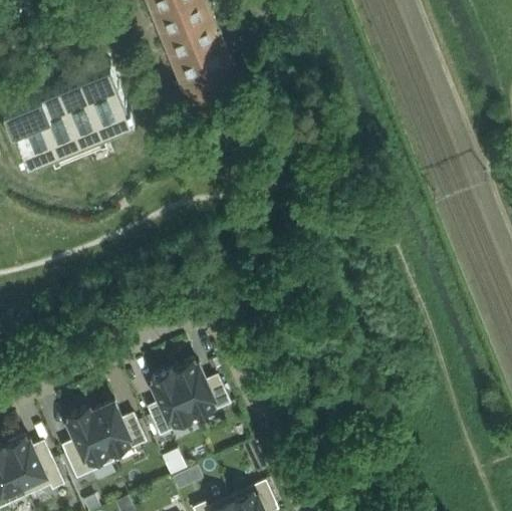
[(204,0),(145,0),(186,99),(236,78),(204,0)]
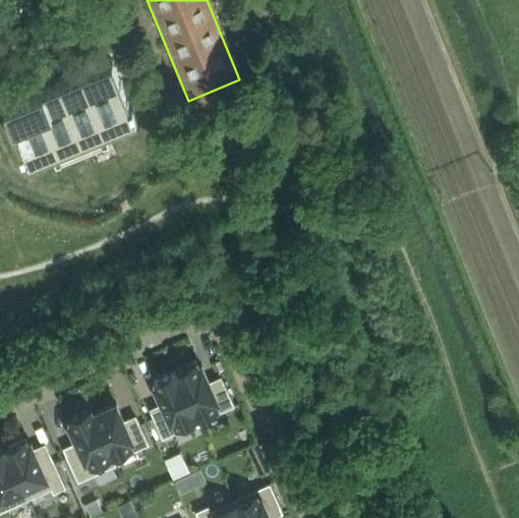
[(110,62),(2,106),(20,151),(18,152),(18,153),(19,156),(22,155),(25,164),(48,155),(52,165),(54,170),(109,148),(107,142),(103,132),(133,120),(129,112),(129,111),(133,110),(131,105),(128,107),(110,62)]
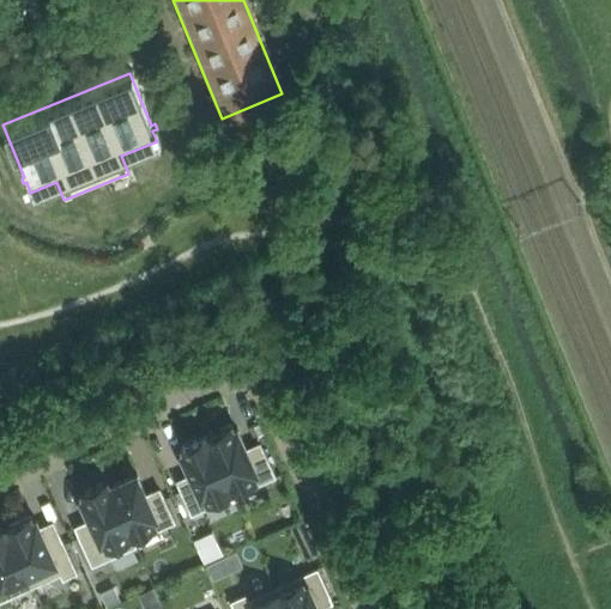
[(204,439),(231,499),(273,480),(261,451),(247,458),(235,431),(231,433),(229,427),(204,438),(205,439),(204,439)]
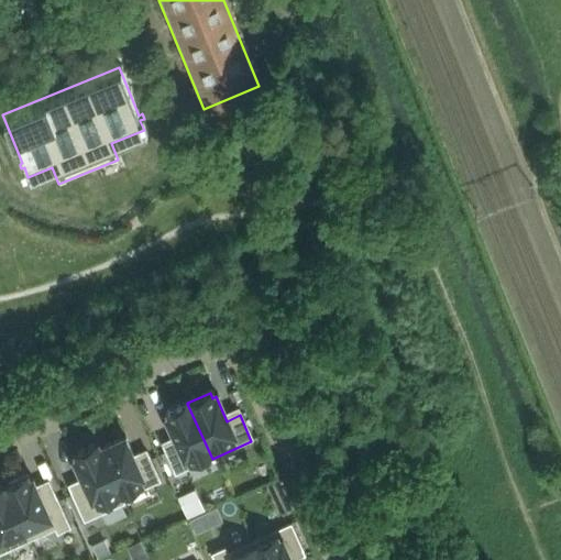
[(212,459),(187,404),(165,414),(167,418),(164,420),(175,445),(162,450),(174,476),(212,459)]
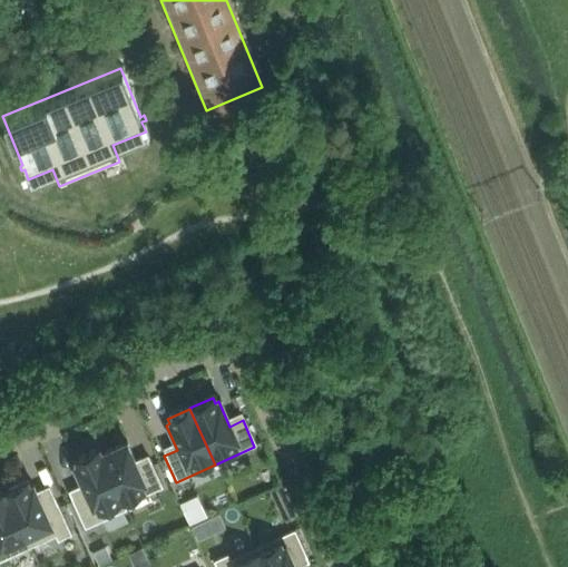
[(125,443),(99,456),(98,456),(124,511),(164,494),(149,462),(136,469),(125,443)]
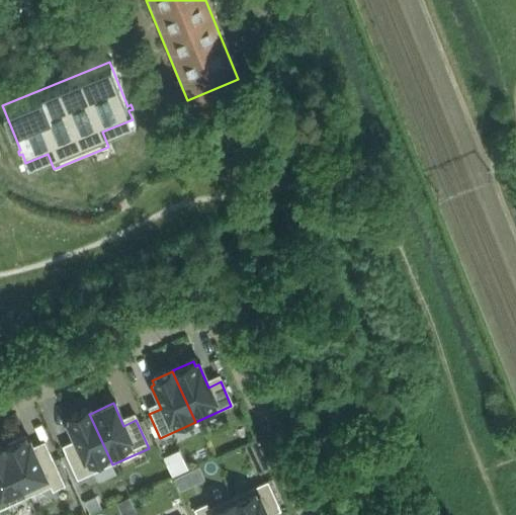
[(112,464),(89,414),(90,414),(88,409),(67,419),(69,424),(66,425),(76,447),(63,453),(76,482),(112,464)]
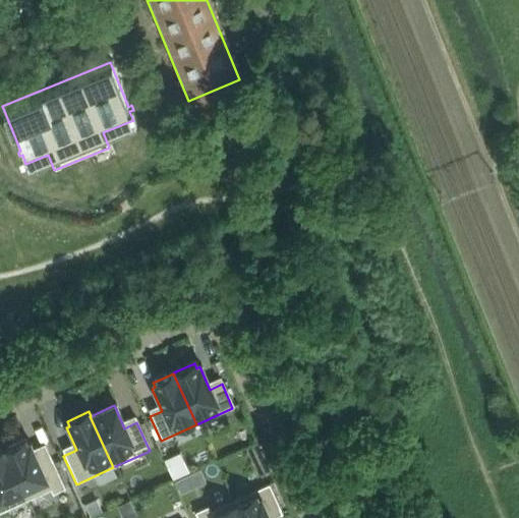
[(23,442),(3,451),(25,502),(50,491),(52,496),(64,490),(51,461),(39,467),(29,445),(25,446),(23,442)]
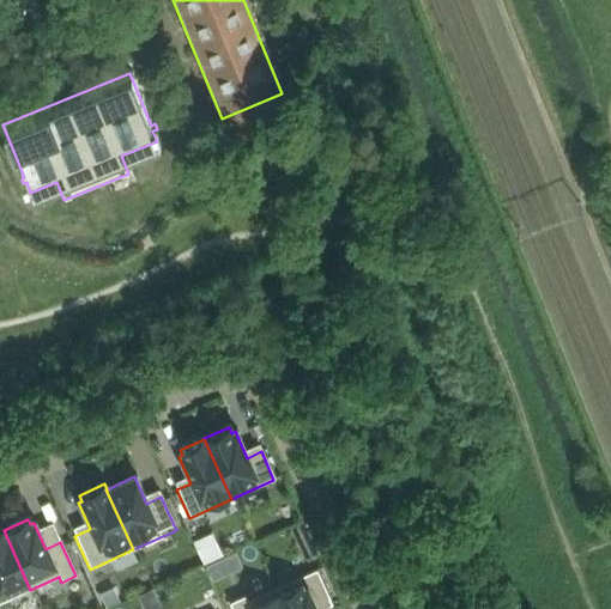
[(302,524),(288,530),(294,543),(308,537),(302,524)]
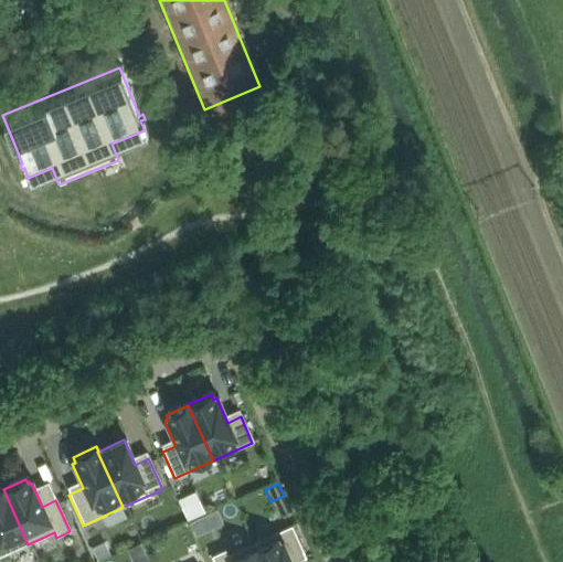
[(0,557),(28,544),(3,489),(2,489),(0,489),(0,557)]
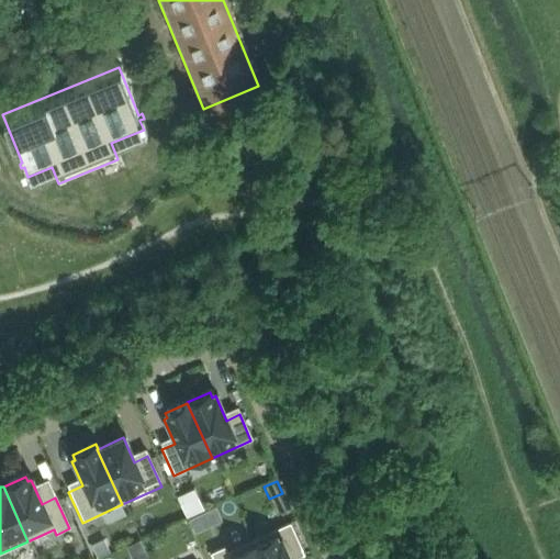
[(194,520),(187,523),(193,535),(200,532),(194,520)]
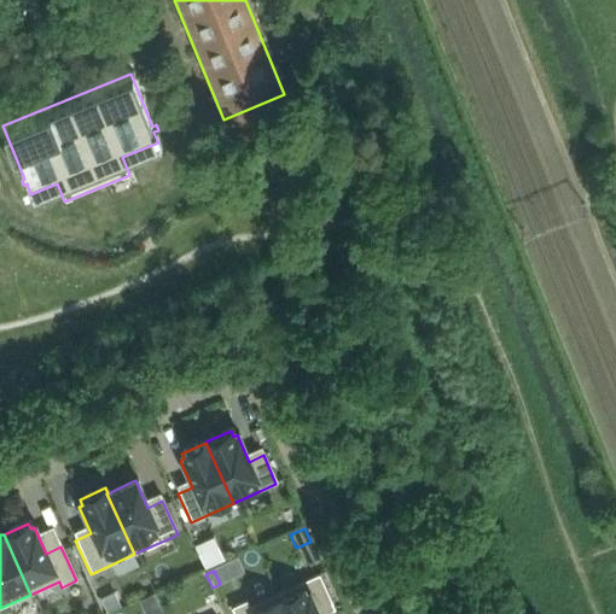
[(275,595),(284,613),(318,613),(317,610),(331,604),(318,576),(275,595)]
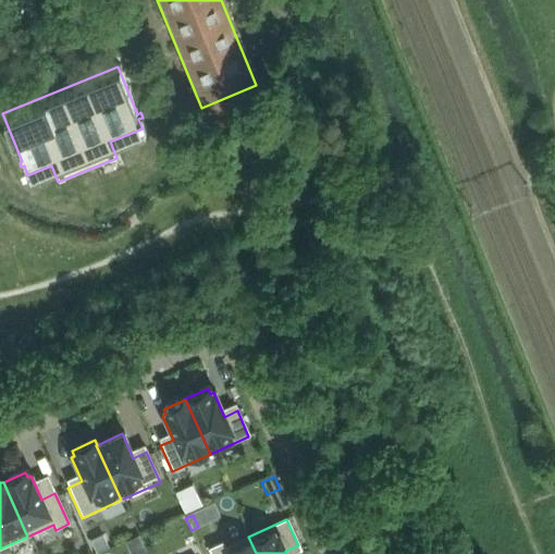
[(101,537),(89,542),(95,553),(97,553),(108,549),(101,537)]
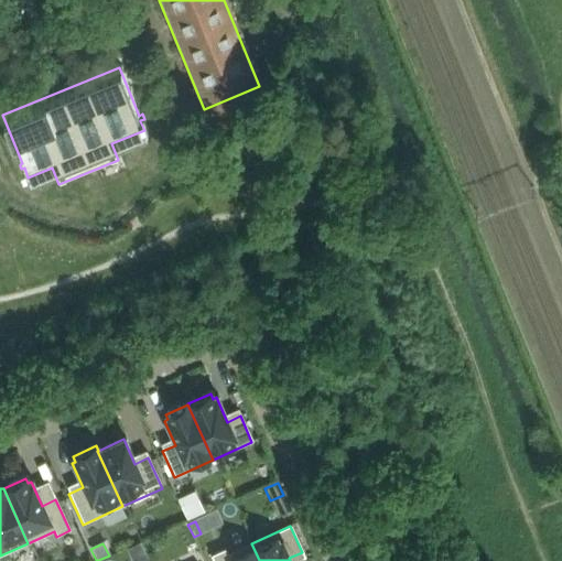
[(259,560),(251,543),(226,554),(224,550),(209,557),(212,560),(259,560)]
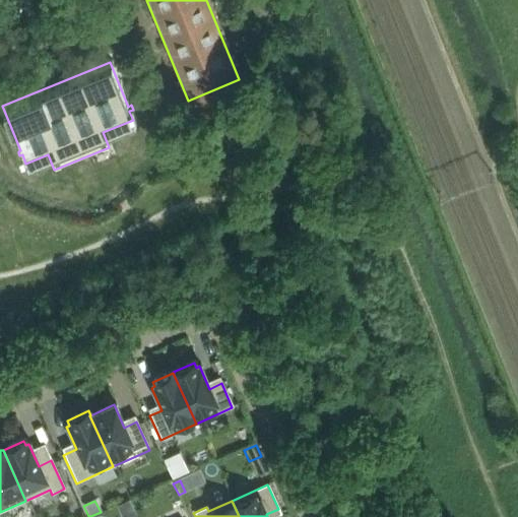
[(128,502),(116,507),(119,514),(131,508),(128,502)]
